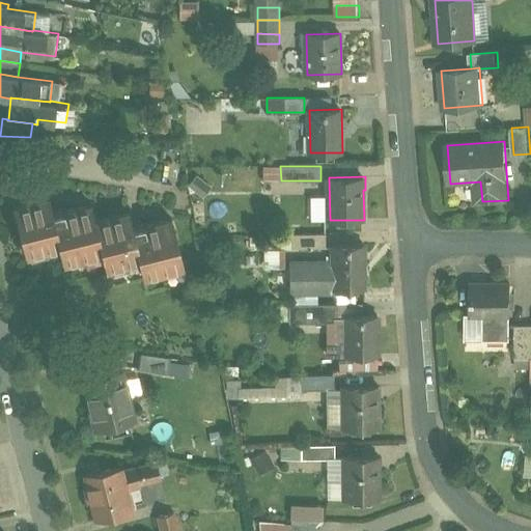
[(131,213),(98,221),(93,205),(55,216),(51,199),(16,207),(28,256),(61,248),(65,264),(104,254),(108,271),(142,262),(146,278),(186,269),(173,219),(135,229),(131,213)]
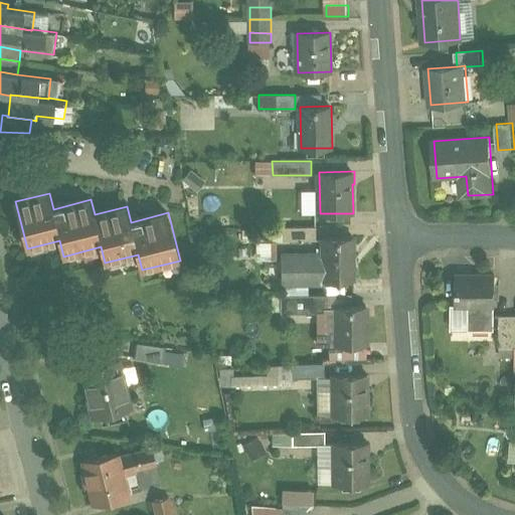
[(317,226),(285,227),(285,240),(317,240),(317,226)]
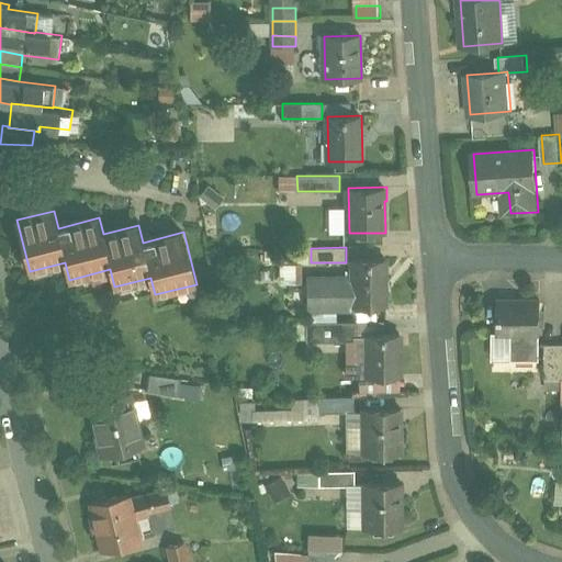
[(386,259),(352,259),(353,278),(308,278),(308,308),(356,308),(356,305),(388,305),(386,259)]
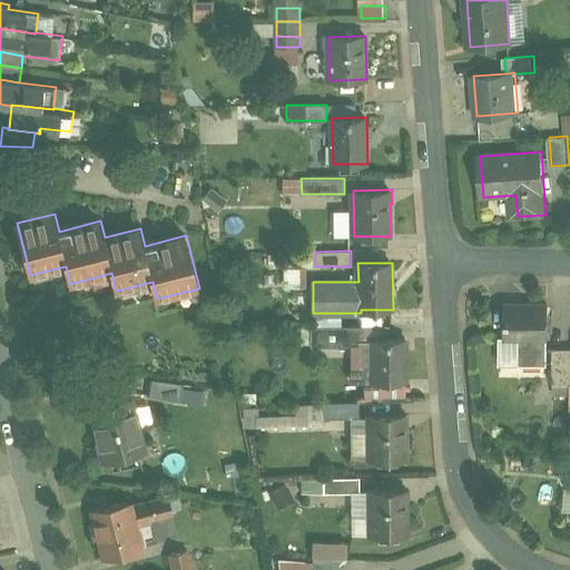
[(548,305),(507,305),(507,338),(500,338),(500,363),(548,363),(548,305)]
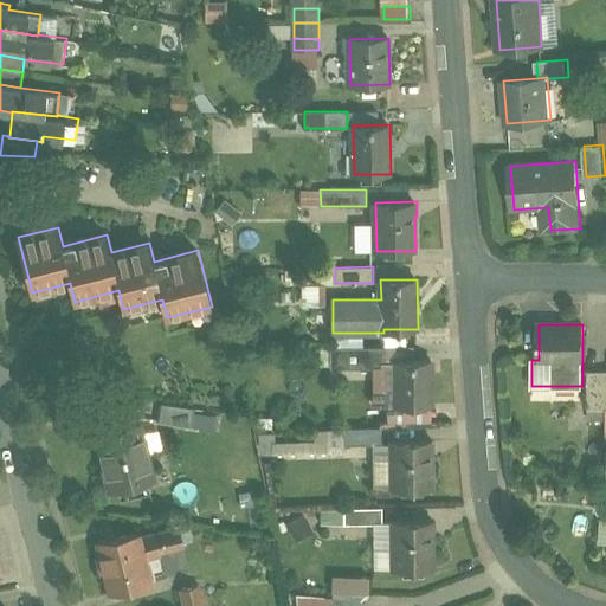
[(387,347),(331,348),(331,368),(384,368),(384,363),(387,363),(387,347)]
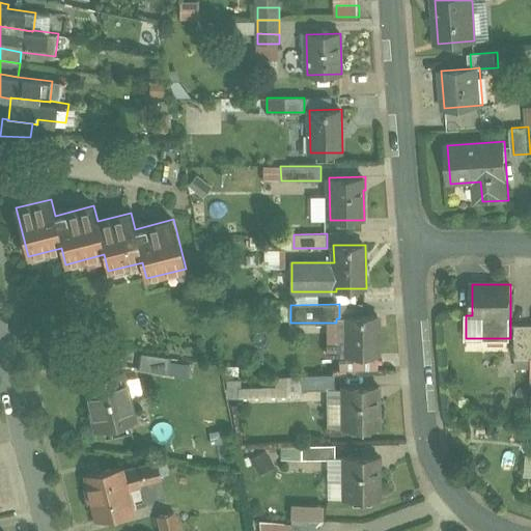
[(518,324),(530,323),(530,313),(516,314),(518,324)]
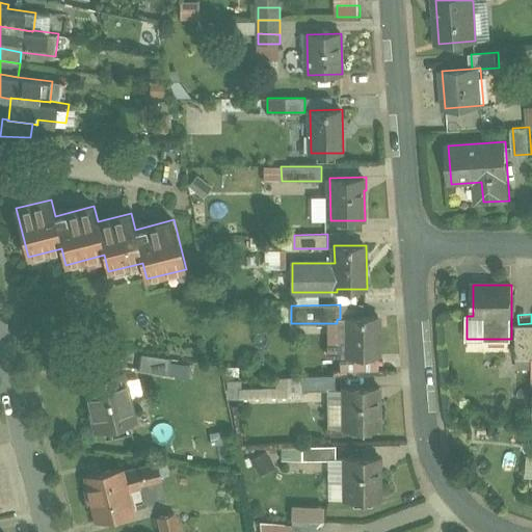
[(379,316),(347,316),(347,355),(380,355),(379,316)]
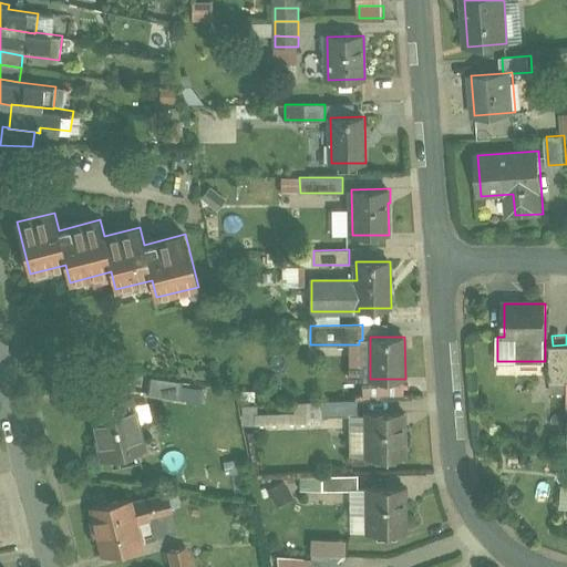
[(566,348),(552,348),(552,383),(566,383),(566,348)]
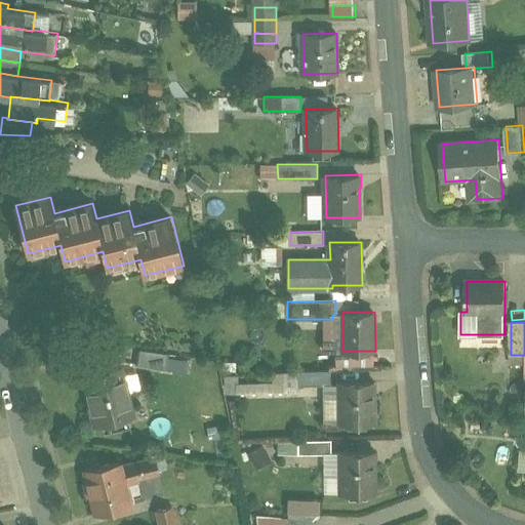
[(170,353),(142,349),(139,364),(168,368),(170,353)]
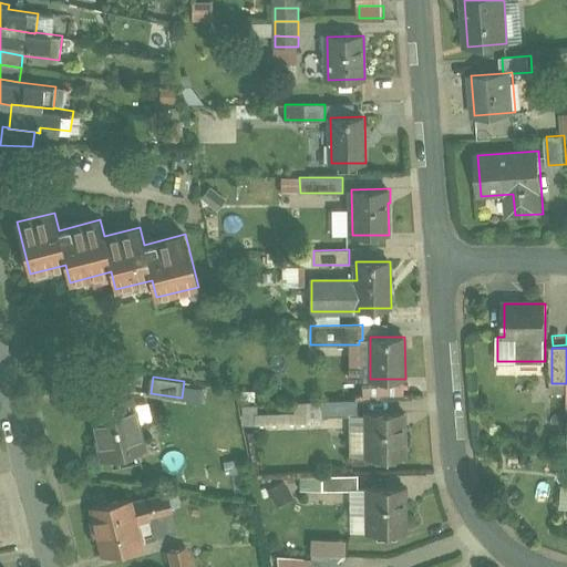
[(133,394),(91,404),(104,459),(146,449),(133,394)]
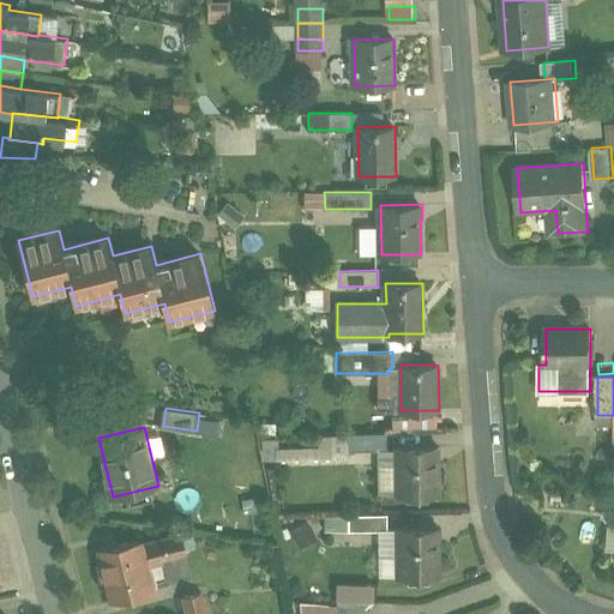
[(387,434),(351,434),(351,451),(387,451),(387,434)]
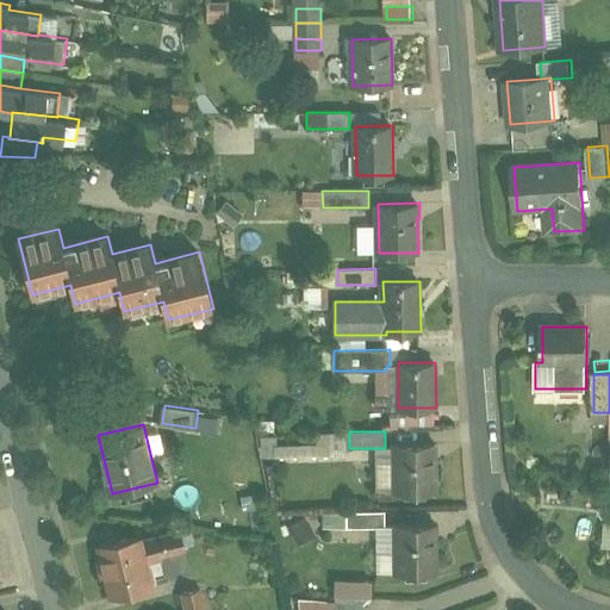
[(437,444),(396,446),(396,493),(436,492),(435,459),(437,459),(437,444)]
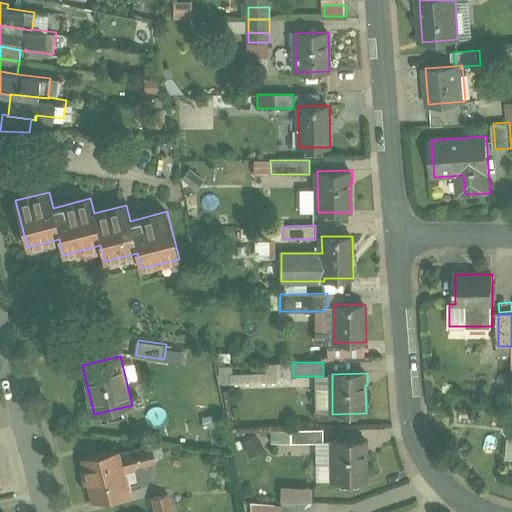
[(322,430),(291,430),(291,442),(322,442),(322,430)]
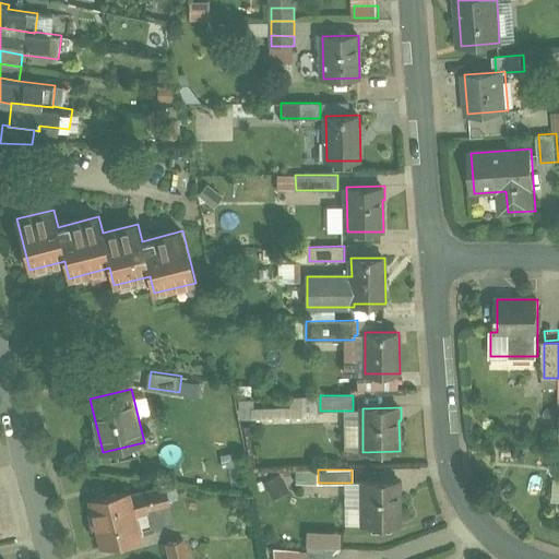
[(281,475),(265,484),(274,500),(289,491),(281,475)]
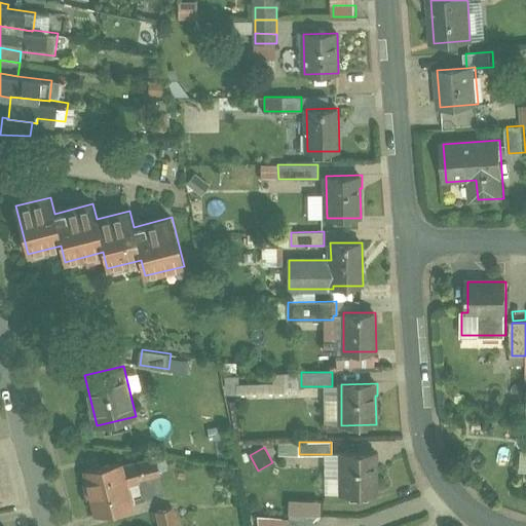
[(377,453),(342,453),(343,495),(376,495),(376,465),(377,466),(377,453)]
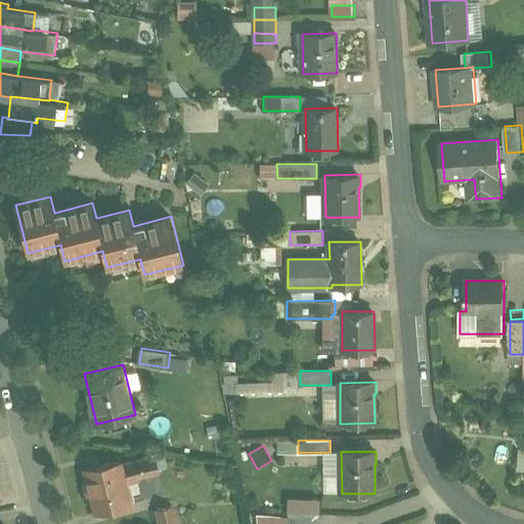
[(156,454),(121,464),(126,481),(160,472),(156,454)]
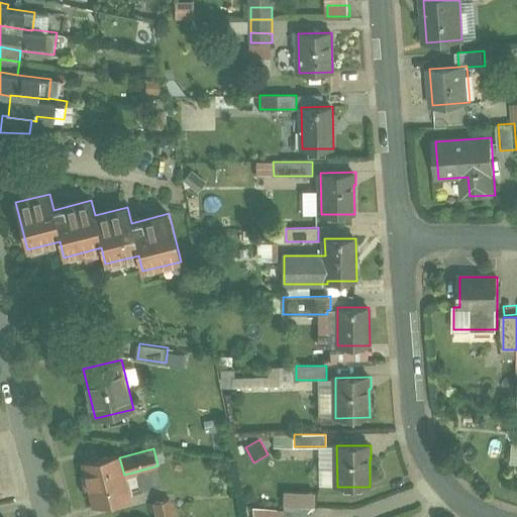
[(118,453),(84,462),(87,474),(83,475),(87,489),(91,488),(96,507),(130,498),(124,475),(119,457),(118,453)]
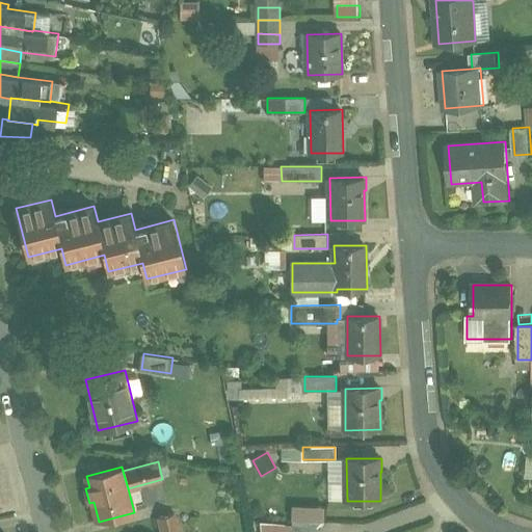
[(325,506),(292,505),(291,520),(325,522),(325,506)]
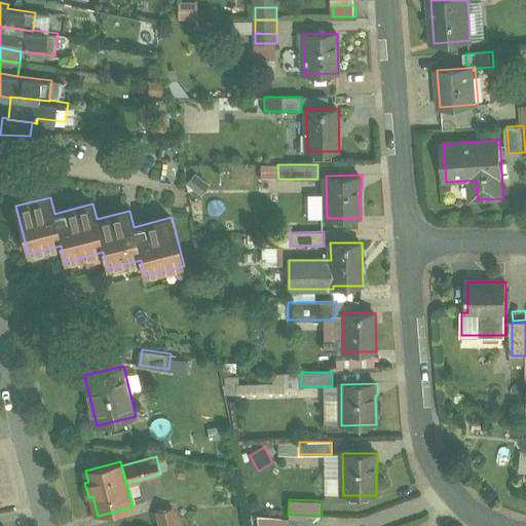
[(177,525),(172,508),(156,512),(160,525),(177,525)]
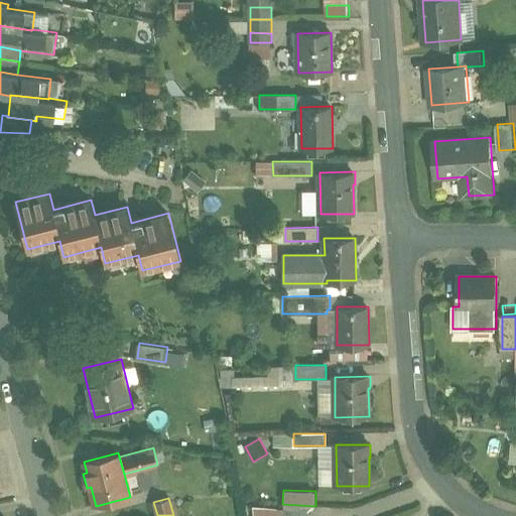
[(278,515),(280,508),(254,507),(254,515),(278,515)]
